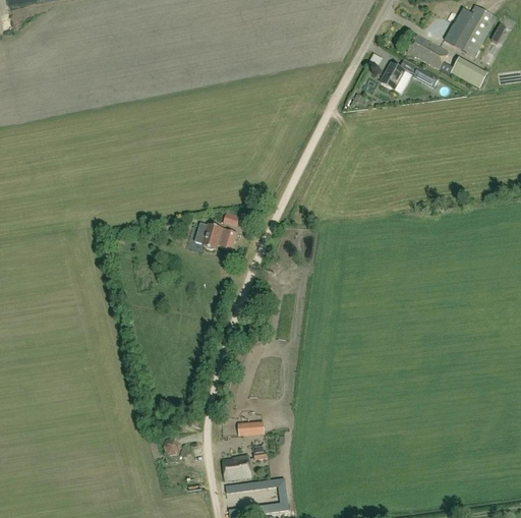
[(433,14),(429,21),(426,29),(474,56),(497,17),(475,5),(472,11),(464,7),(454,25),(433,14)]
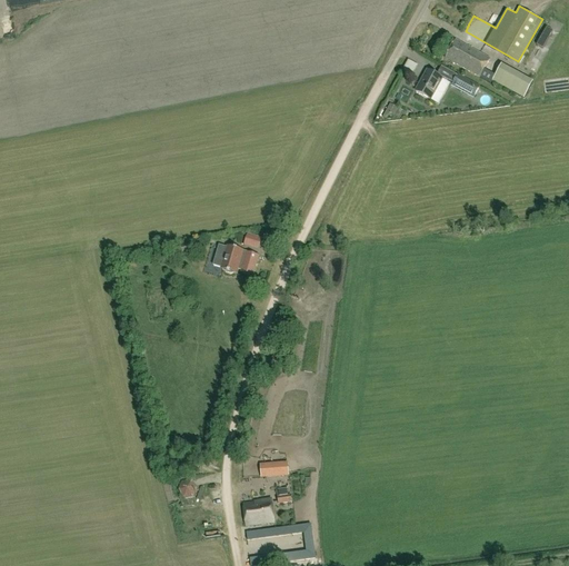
[(501,62),(495,75),(491,71),(491,70),(486,67),(491,57),(456,37),(446,56),(490,81),(492,79),(525,96),(533,80),(501,62)]
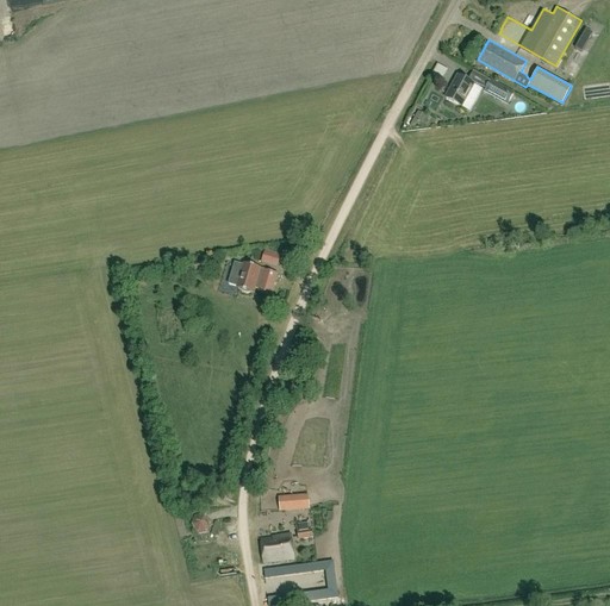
[(449,68),(453,56),(443,52),(440,66),(449,68)]
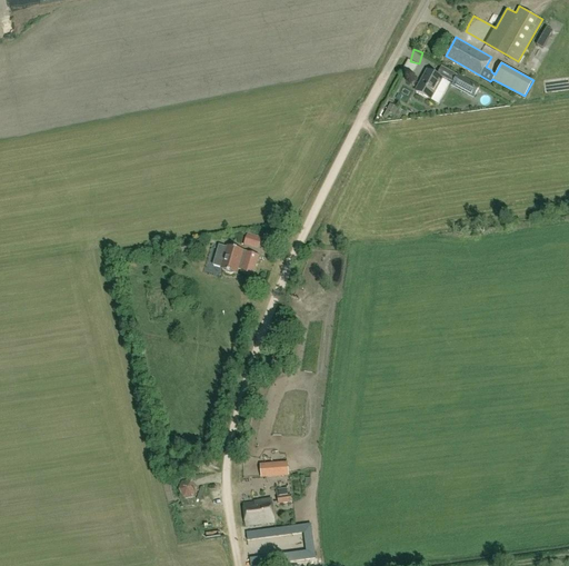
[(430,98),(442,76),(428,68),(416,89),(430,98)]
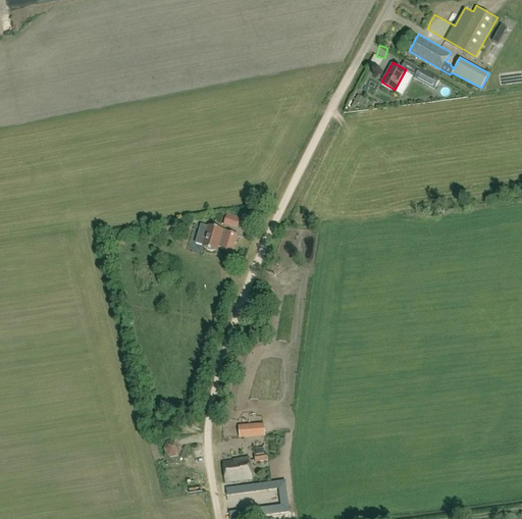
[(434,88),(439,79),(420,67),(415,76),(434,88)]
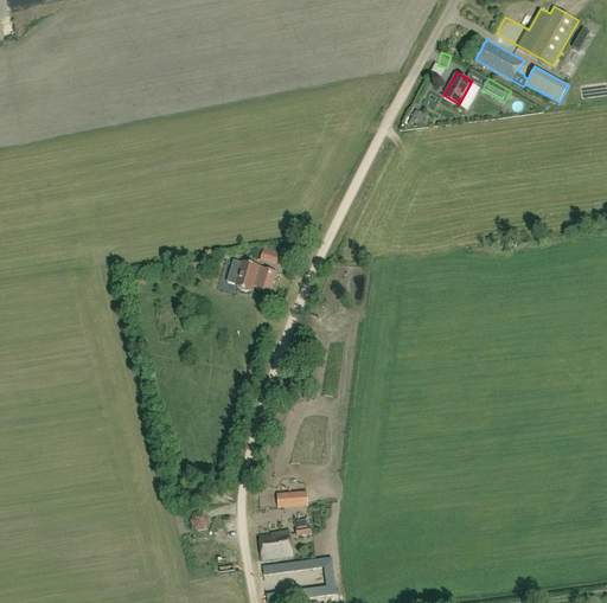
[(413,126),(415,122),(419,124),(425,113),(416,108),(408,123),(413,126)]
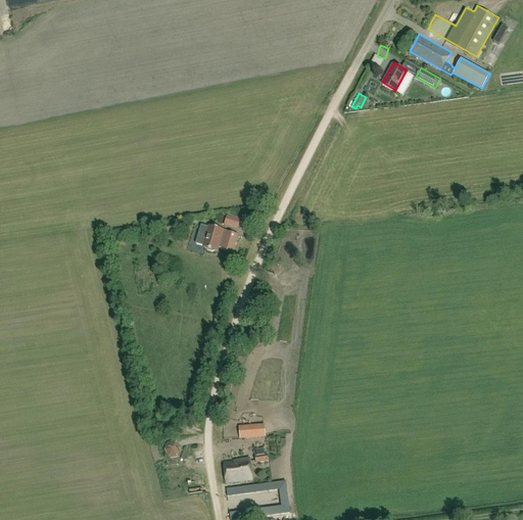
[(364,103),(370,106),(372,101),(367,98),(364,103)]
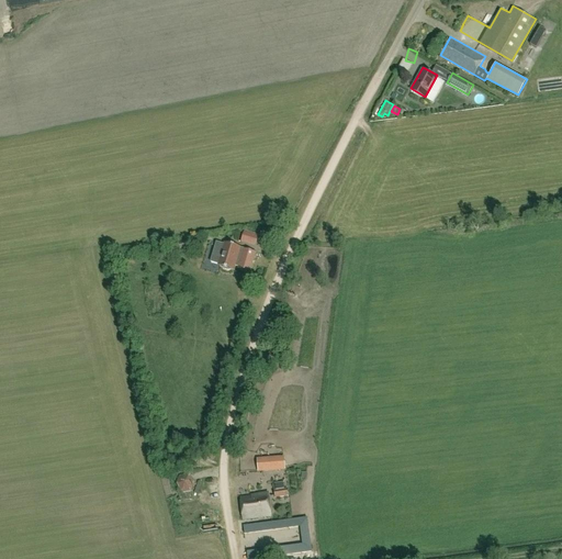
[(256,244),(259,233),(245,228),(240,239),(256,244)]
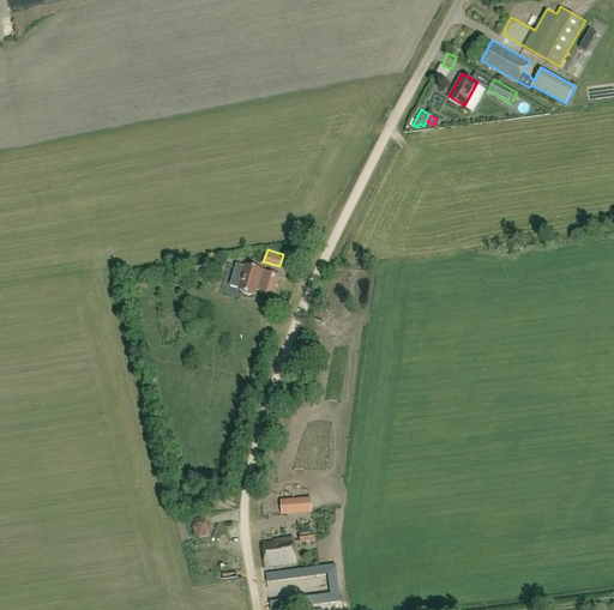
[(205,260),(192,263),(194,272),(206,269),(205,260)]
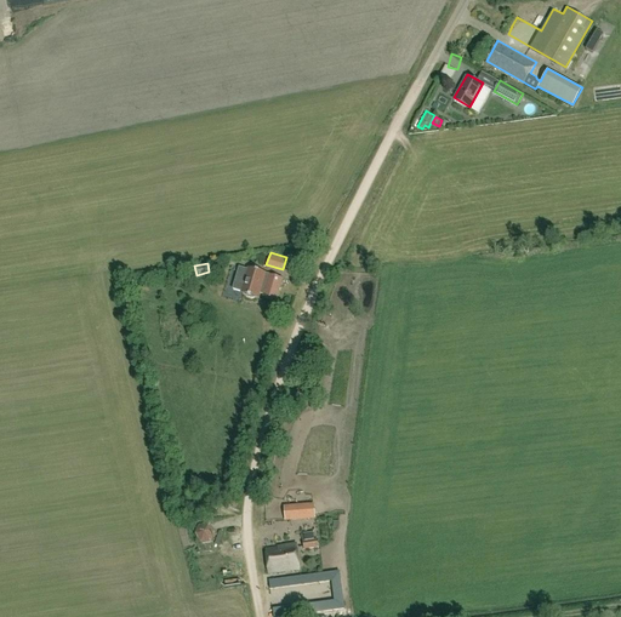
[(263,293),(277,297),(283,276),(269,273),(269,274),(263,273),(263,270),(251,267),(250,268),(239,264),(232,287),(244,291),(244,292),(246,292),(248,295),(252,296),(255,295),(257,296),(258,290),(265,292),(263,293)]
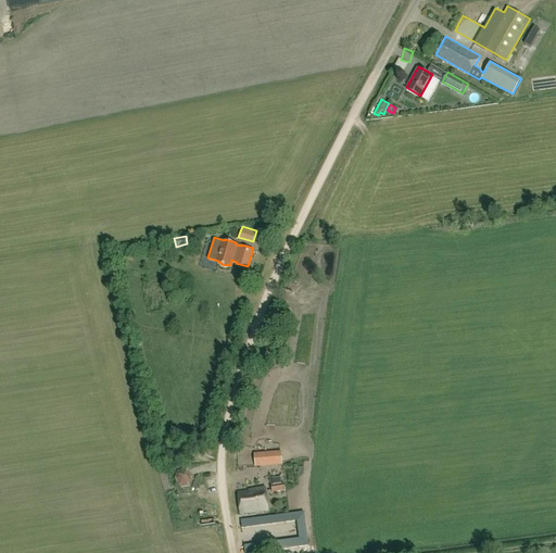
[(260,452),(261,463),(281,462),(281,451),(260,452)]
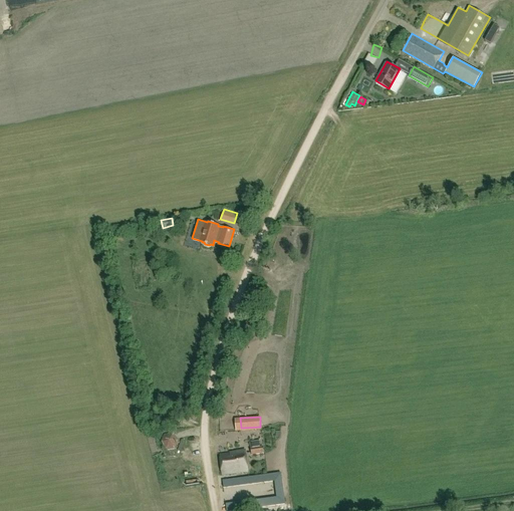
[(179,439),(173,432),(164,434),(162,441),(167,448),(175,447),(179,439)]
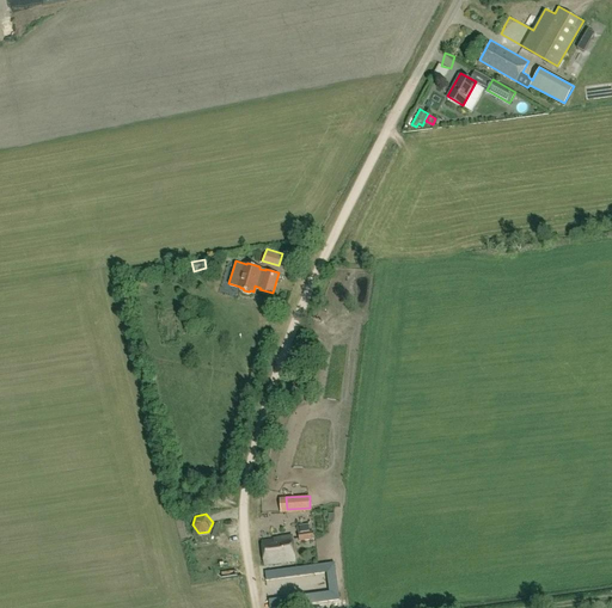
[(295,559),(292,534),(261,539),(264,563),(295,559)]
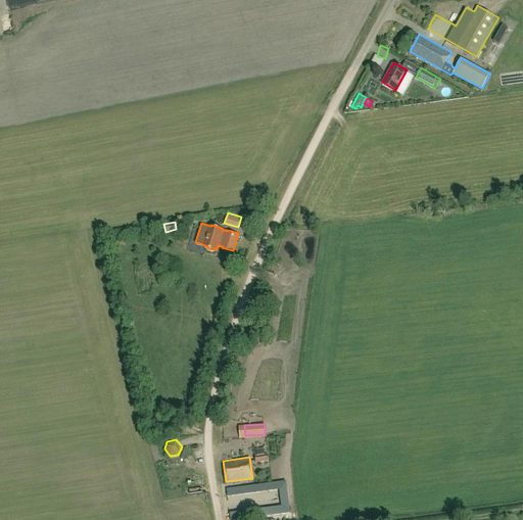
[(286,479),(227,487),(227,493),(280,487),(282,506),(230,512),(231,518),(289,511),(286,479)]
